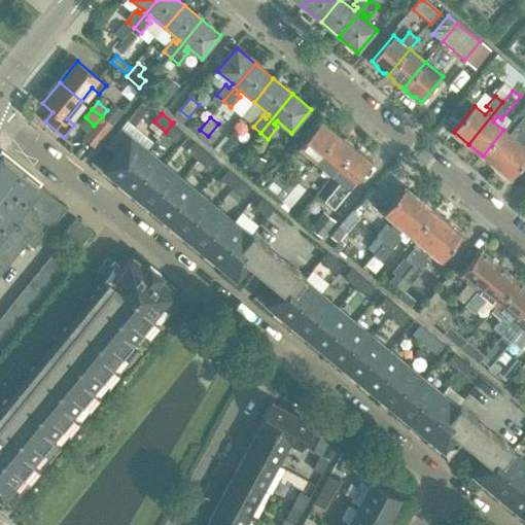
[(496,167),(524,132),(524,117),(515,130),(518,133),(514,138),(503,130),(483,155),(496,167)]
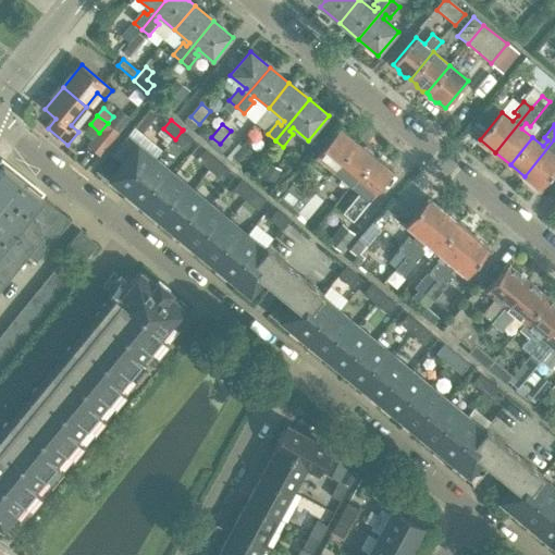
[(327,179),(357,143),(356,142),(355,137),(349,133),(347,134),(340,127),(317,156),(316,156),(308,163),(327,179)]
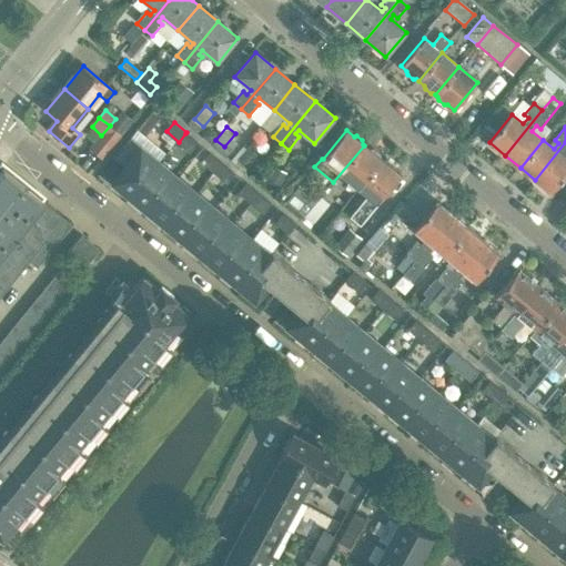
[(179,142),(178,143),(191,153),(199,144),(185,133),(179,142)]
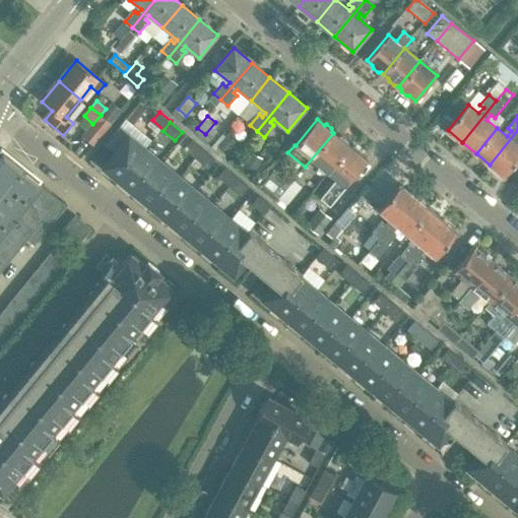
[(120,127),(105,145),(115,153),(104,167),(121,182),(147,150),(120,127)]
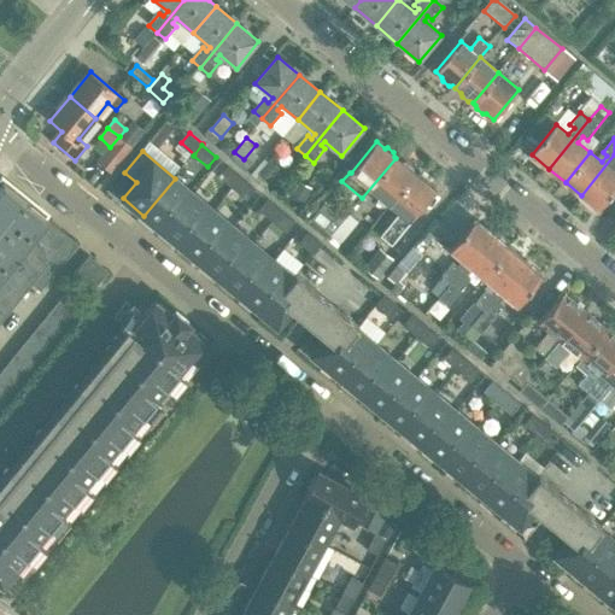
[(614,154),(581,195),(598,210),(614,189),(614,154)]
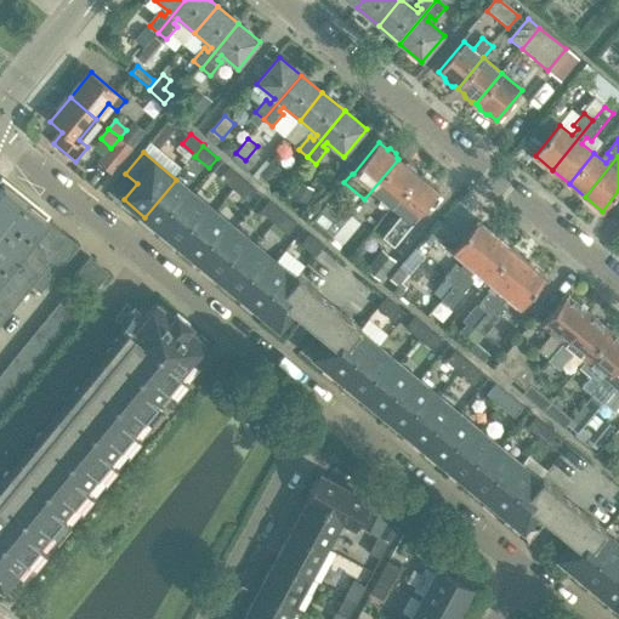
[(392,206),(419,175),(416,174),(415,170),(409,164),(405,165),(398,159),(364,199),(365,200),(373,191),(392,206)]
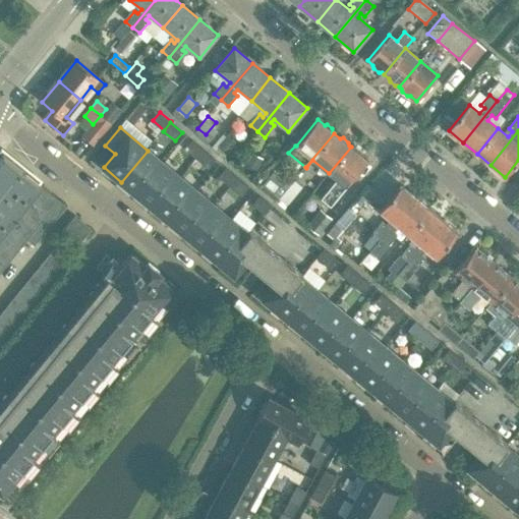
[(206,149),(193,139),(187,149),(198,158),(206,149)]
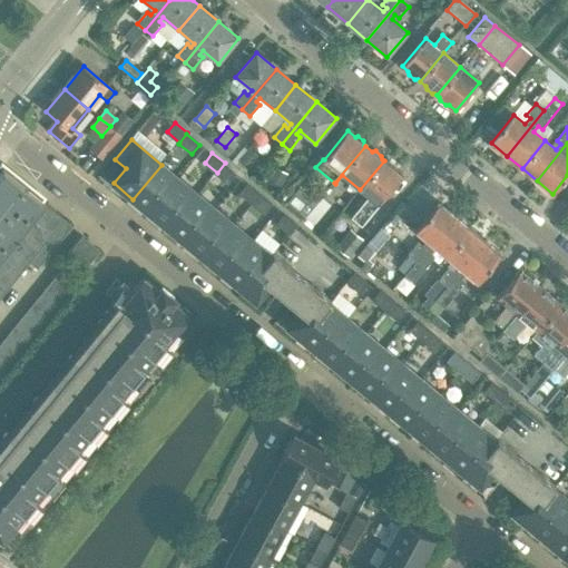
[(362,225),(402,176),(395,170),(395,167),(390,163),(387,163),(384,160),(360,189),(369,197),(352,217),(362,225)]
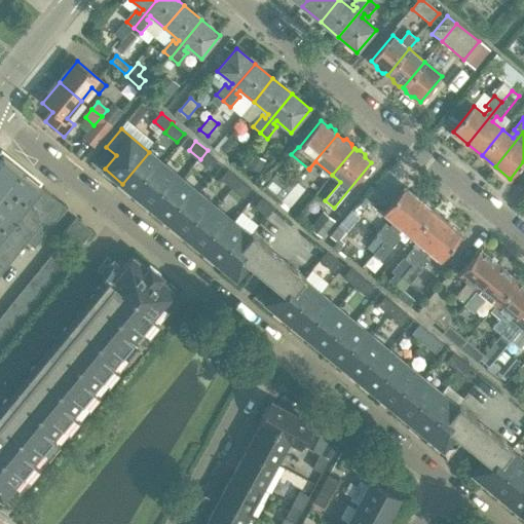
[(219,160),(208,150),(200,159),(212,169),(219,160)]
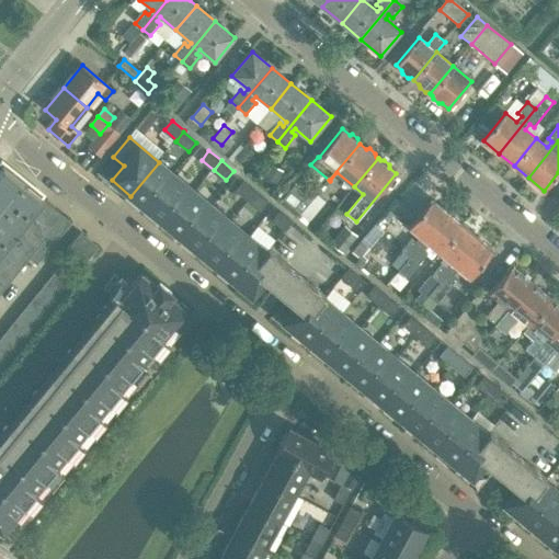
[(159,162),(130,196),(149,210),(178,177),(159,162)]
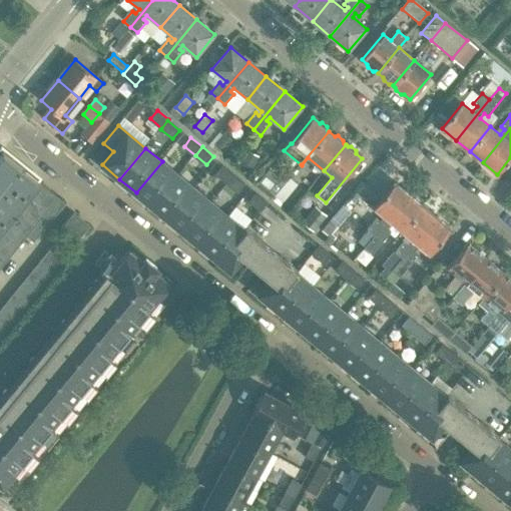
[(35,242),(66,203),(30,174),(30,173),(9,156),(3,152),(0,155),(0,233),(17,248),(27,236),(35,242)]
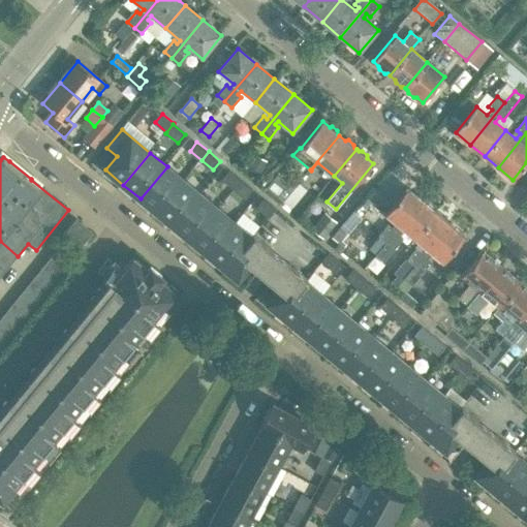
[(167,166),(141,198),(158,213),(184,181),(167,166)]
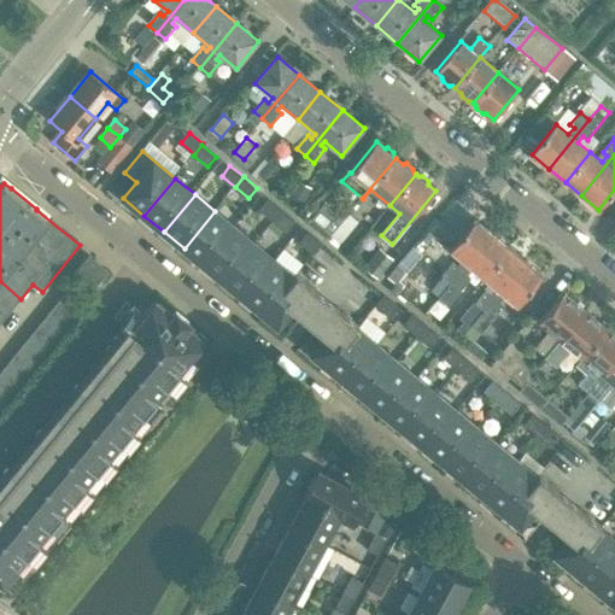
[(283,210),(270,198),(262,209),(275,220),(283,210)]
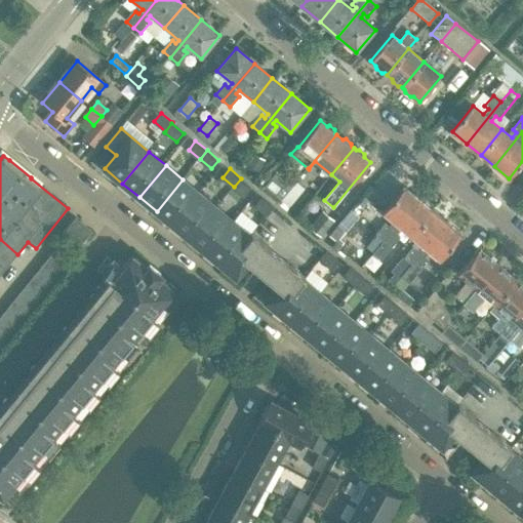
[(281,200),(292,188),(276,173),(266,187),(281,200)]
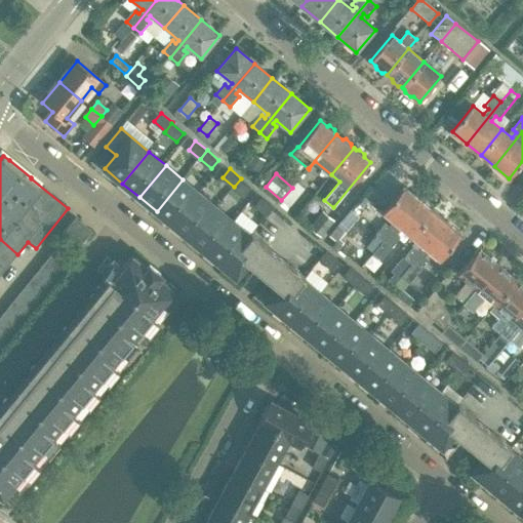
[(253,188),(241,178),(234,187),(246,196),(253,188)]
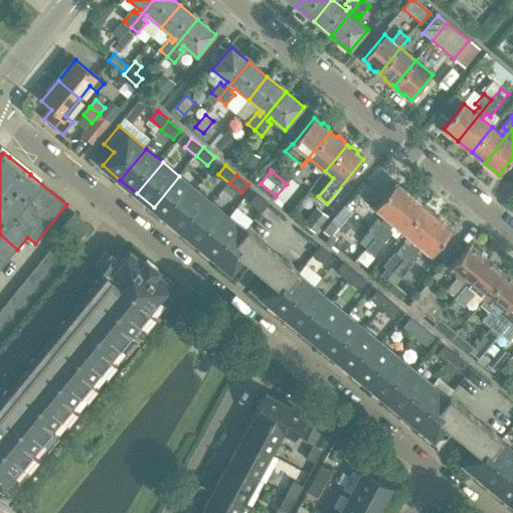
[(179,176),(154,207),(170,221),(196,190),(179,176)]
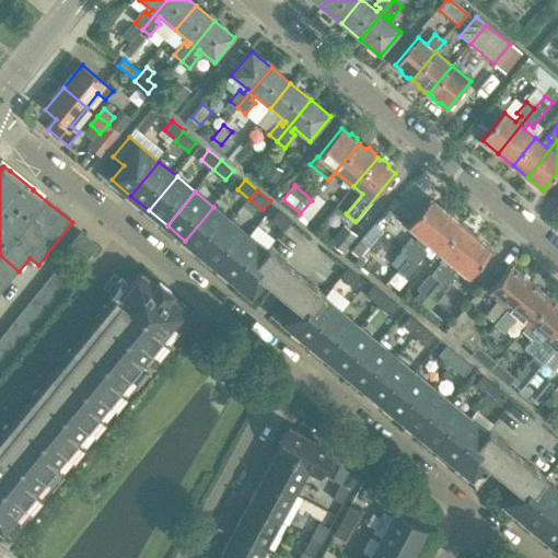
[(310,221),(326,201),(317,194),(312,200),(300,213),(310,221)]
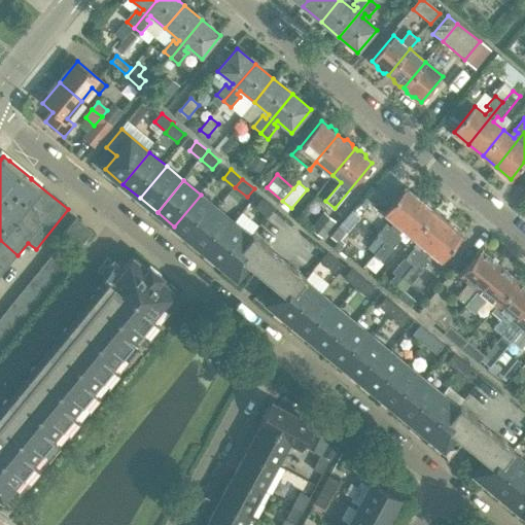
[(386,242),(421,201),(406,188),(384,214),(395,223),(391,229),(387,225),(379,236),(386,242)]
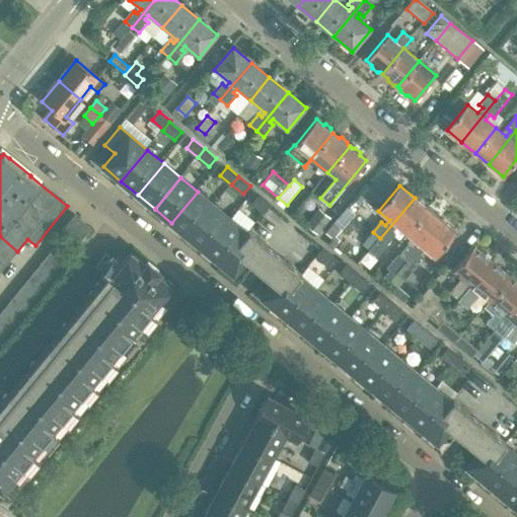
[(198,192),(171,223),(189,237),(214,206),(198,192)]
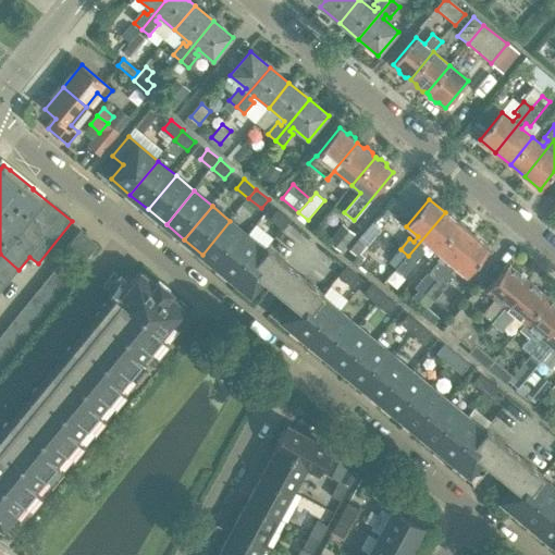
[(293,219),(280,209),(272,218),(285,227),(293,219)]
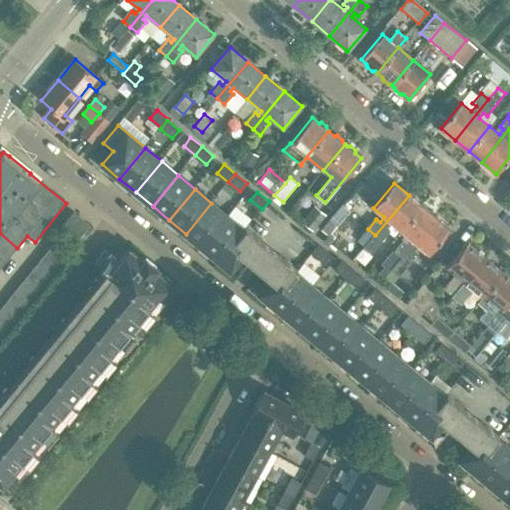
[(401,232),(422,206),(409,195),(375,235),(365,248),(372,253),(391,231),(387,228),(391,223),(401,232)]
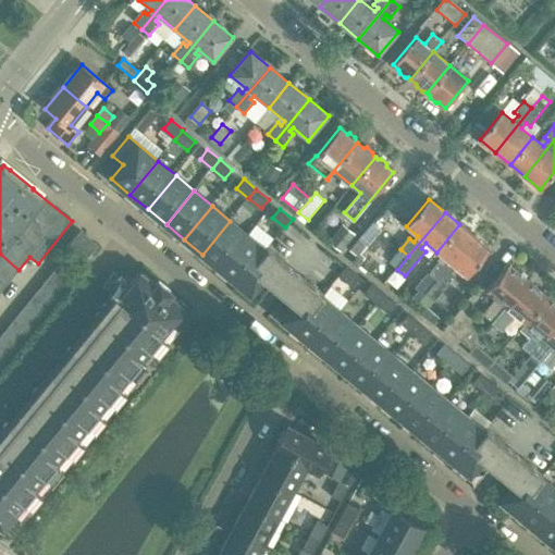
[(230,221),(202,255),(221,269),(248,235),(230,221)]
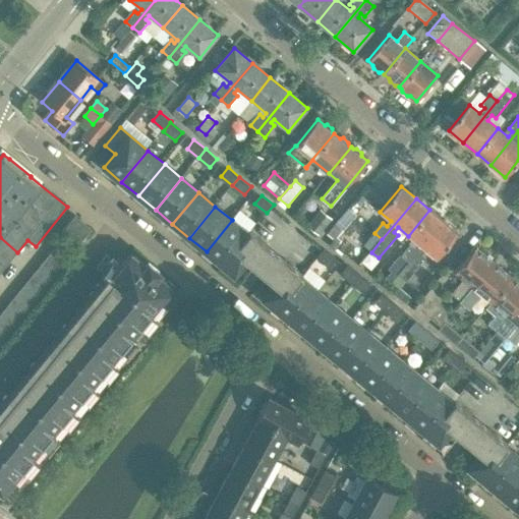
[(319,234),(332,219),(321,210),(307,225),(319,234)]
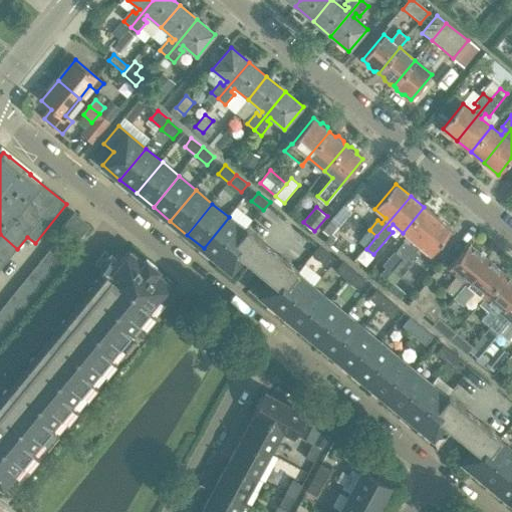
[(404,260),(438,218),(424,207),(403,233),(413,241),(409,246),(406,243),(397,254),(404,260)]
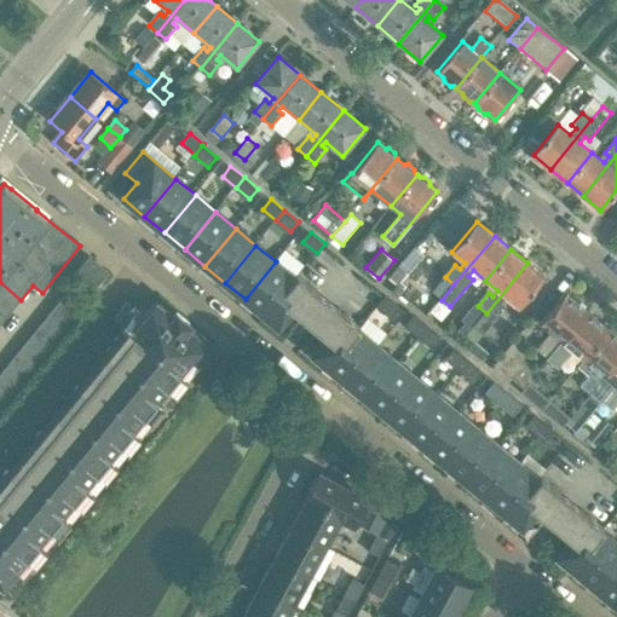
[(94,290),(109,272),(90,258),(75,276),(94,290)]
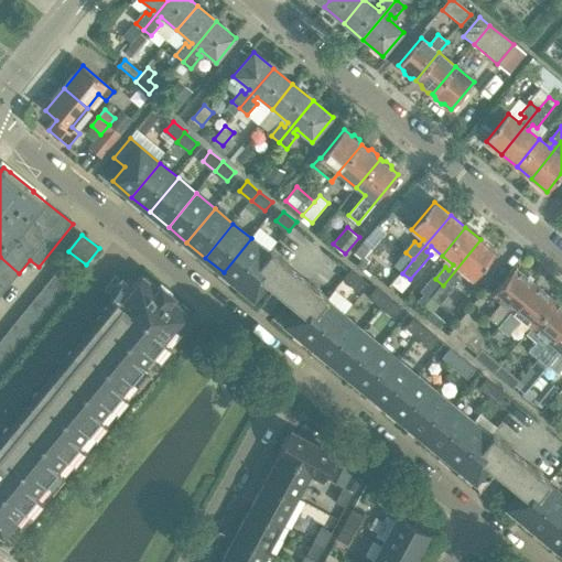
[(251,238),(224,272),(241,288),(272,251),(271,250),(269,254),(251,238)]
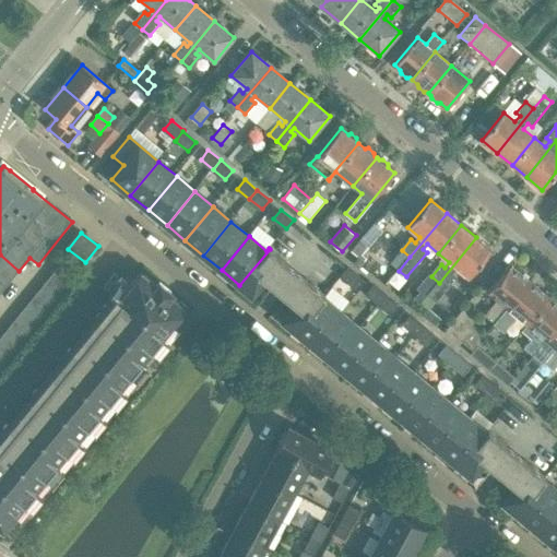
[(469,277),(492,250),(476,237),(439,283),(430,294),(422,304),(429,310),(457,276),(453,274),(458,269),(469,277)]
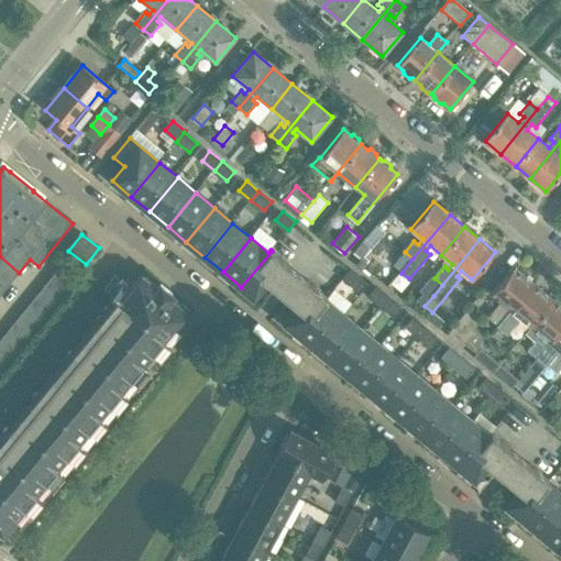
[(272,251),(241,287),(254,298),(266,283),(276,290),(282,296),(299,274),(290,266),(272,251)]
